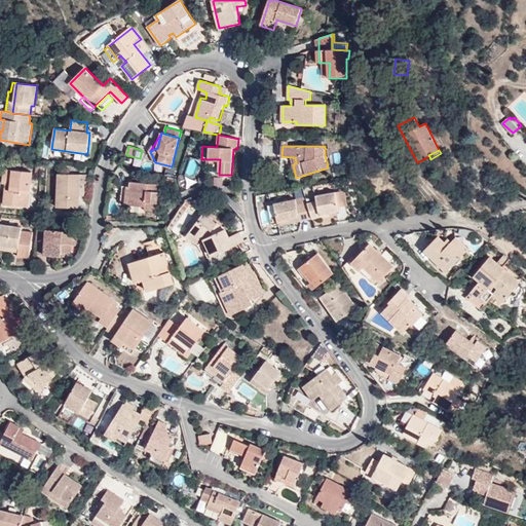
[(138,165),(140,158),(126,155),(124,161),(138,165)]
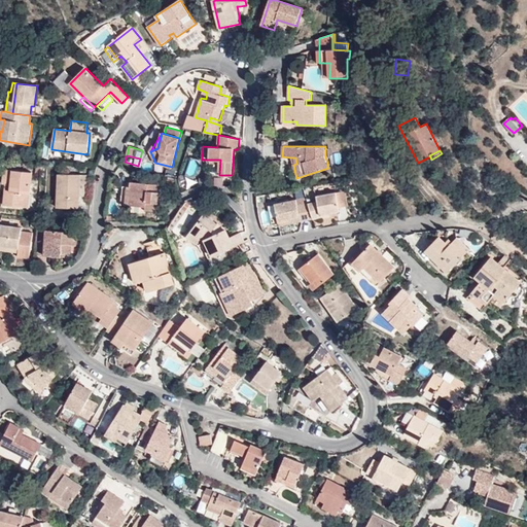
[(187,174),(195,176),(198,162),(190,161),(187,174)]
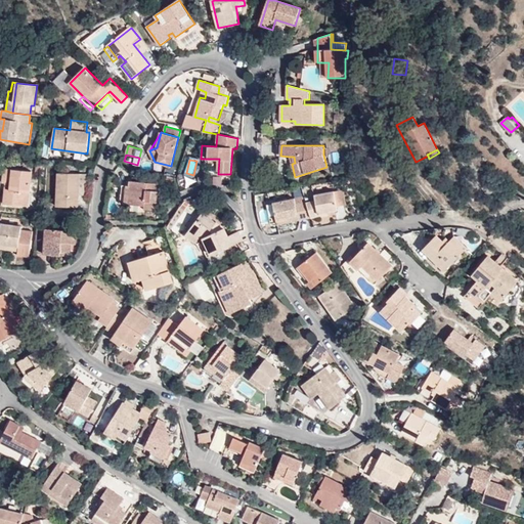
[(32,172),(4,169),(2,183),(5,184),(3,204),(29,207),(32,172)]
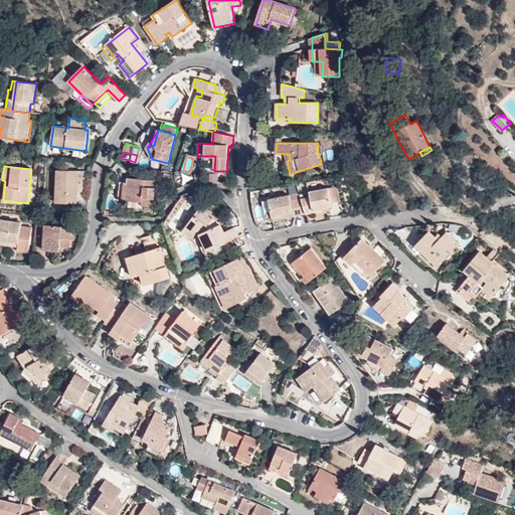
[(78,171),(57,170),(56,203),(76,204),(78,171)]
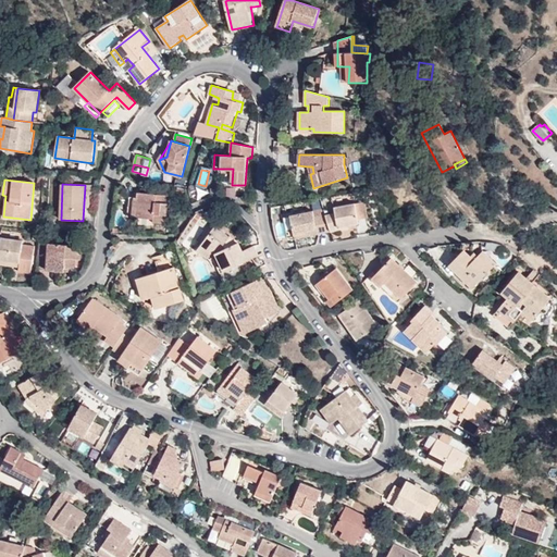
[(227,187),(226,197),(235,198),(236,188),(227,187)]
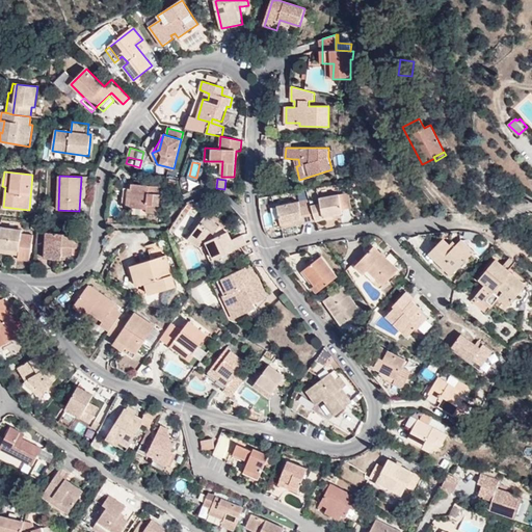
[(148,209),(148,212),(158,213),(162,187),(132,184),(131,189),(125,189),(123,207),(134,208),(148,209)]
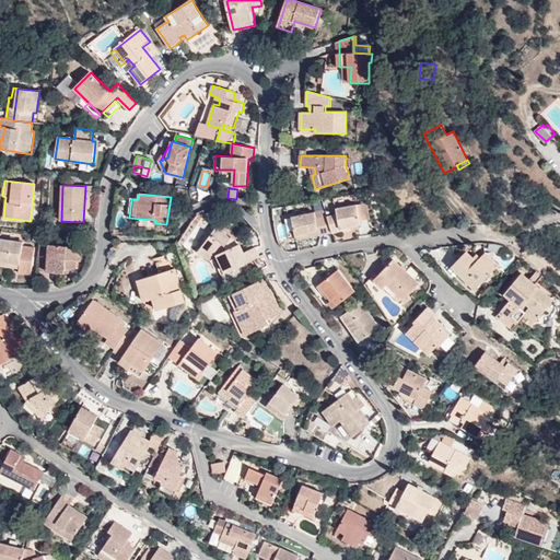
[(365,203),(357,205),(360,220),(368,219),(365,203)]
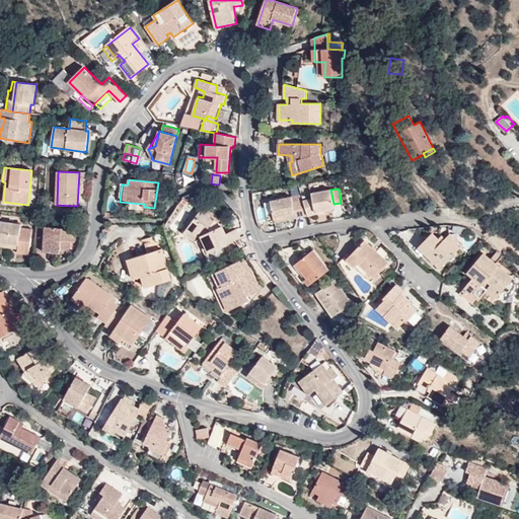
[(313,198),(304,200),(309,216),(316,215),(316,212),(324,211),(335,209),(334,204),(330,190),(312,194),(313,198)]
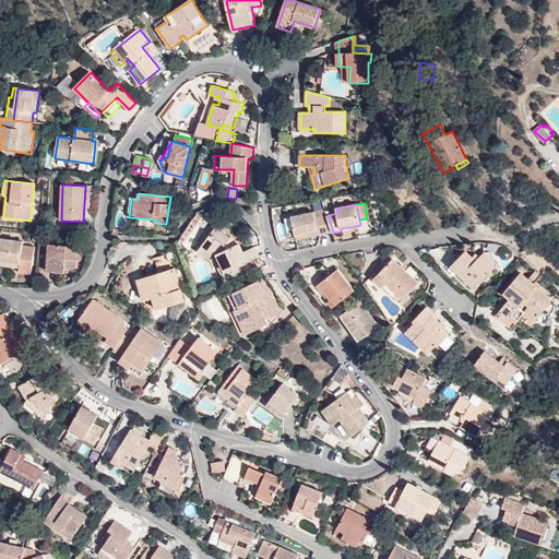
[(333,233),(328,215),(316,217),(314,212),(293,216),(297,236),(311,233),(311,232),(318,229),(319,236),(333,233)]
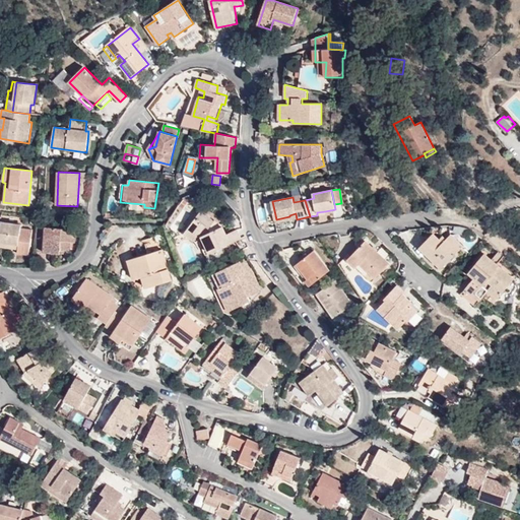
[(184,199),(170,217),(180,224),(193,206),(184,199)]
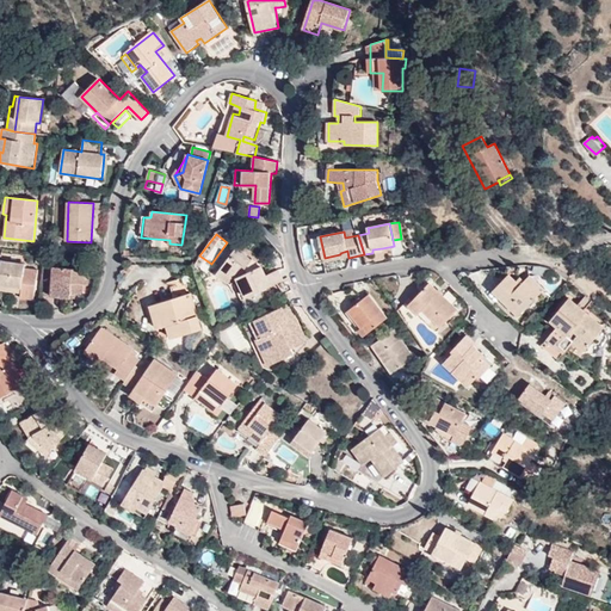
[(306,261),(320,258),(316,241),(301,245),(306,261)]
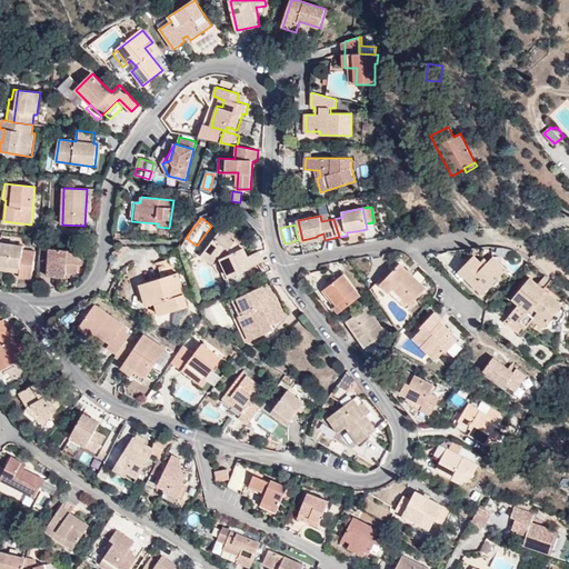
[(265,260),(260,251),(248,257),(245,248),(220,231),(202,256),(212,263),(216,260),(225,278),(265,260)]
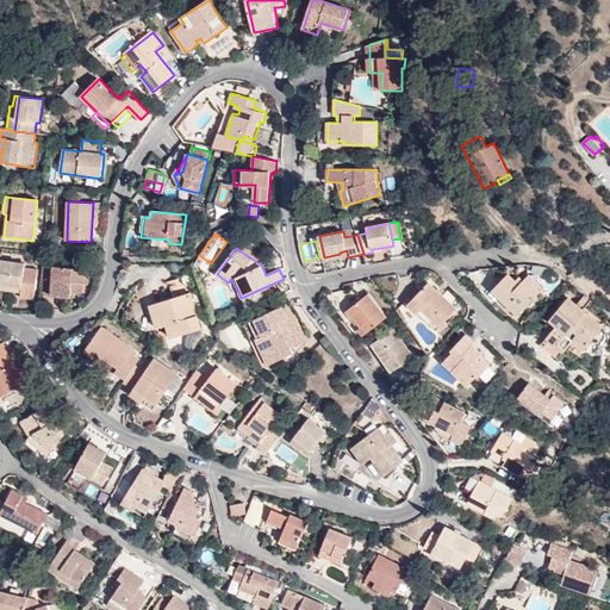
[(324,262),(348,257),(347,250),(340,253),(340,254),(324,257),(324,262)]
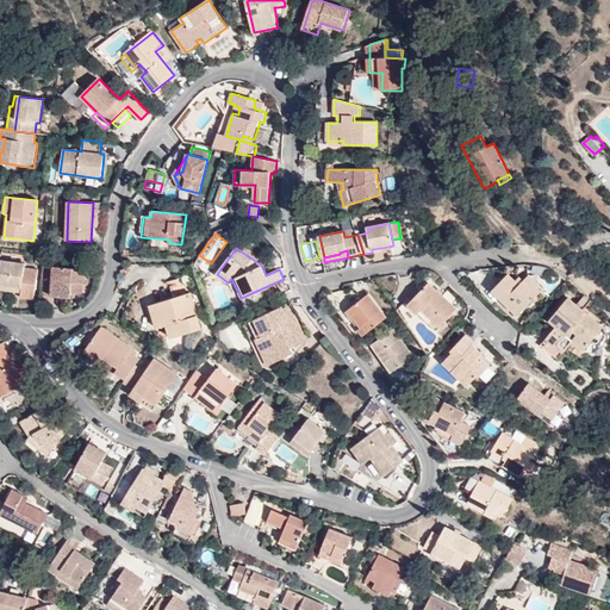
[(0,282),(23,286),(26,262),(0,259),(0,282)]
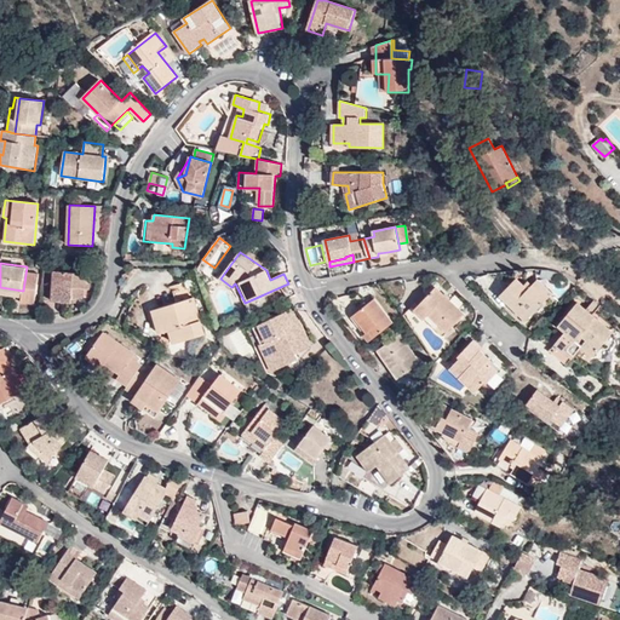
[(52,296),(72,297),(84,298),(85,288),(91,290),(92,275),(55,271),(52,296)]
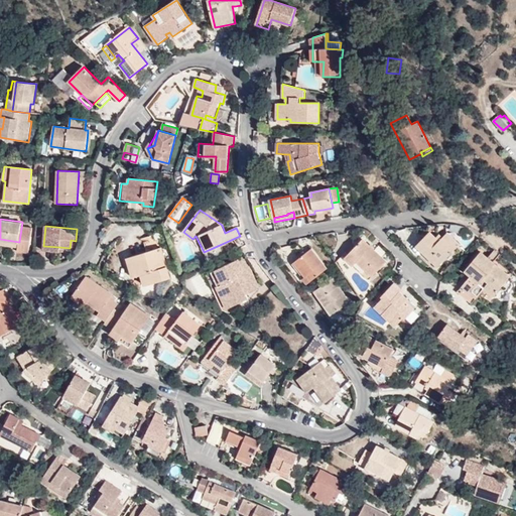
[(439,241),(437,238),(430,232),(417,246),(438,266),(460,245),(448,233),(443,238),(439,241)]
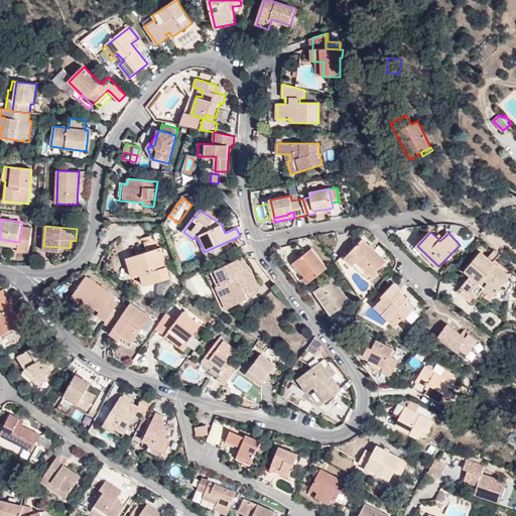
[(358,262),(373,276),(387,262),(364,239),(349,255),(346,253),(343,256),(354,266),(358,262)]
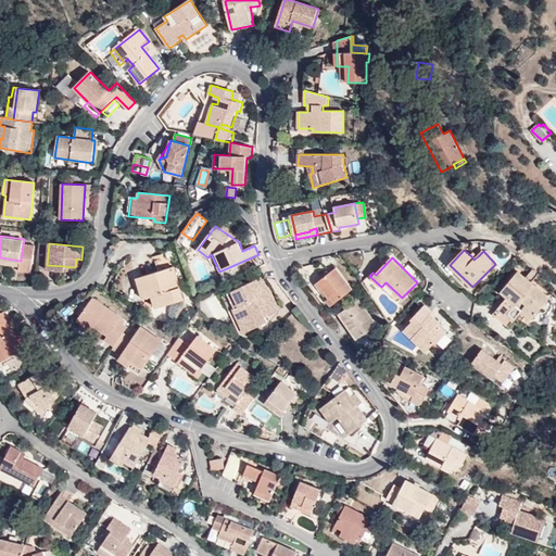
[(146,287),(140,288),(142,299),(152,297),(155,307),(184,300),(174,267),(142,277),(146,287)]
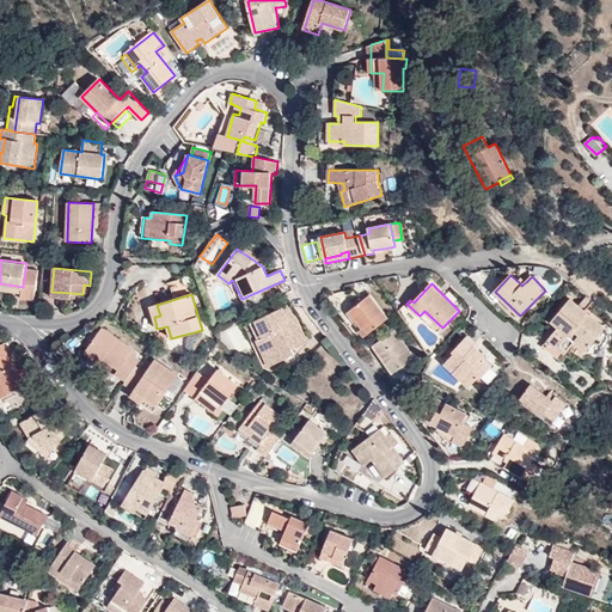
[(348,312),(365,336),(389,318),(371,295),(348,312)]
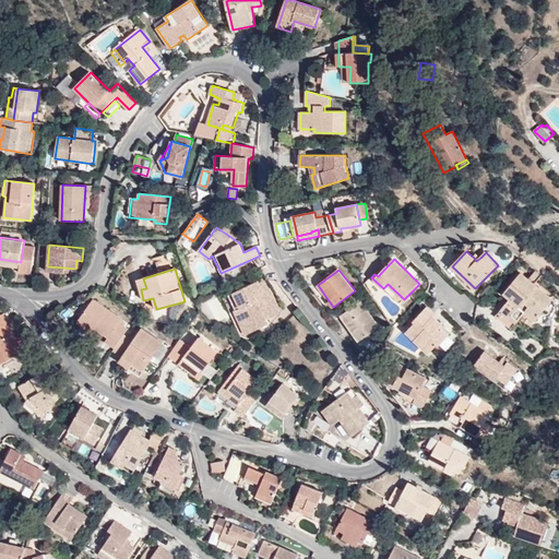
[(552,299),(522,273),(504,294),(511,299),(496,317),(510,330),(525,313),(534,321),(552,299)]
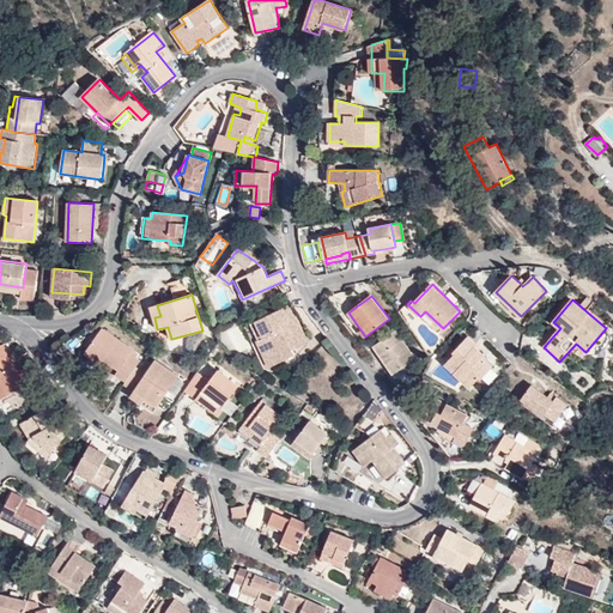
[(265,339),(260,340),(258,341),(269,368),(295,356),(292,350),(308,343),(297,317),(295,319),(289,307),(256,322),(265,339)]
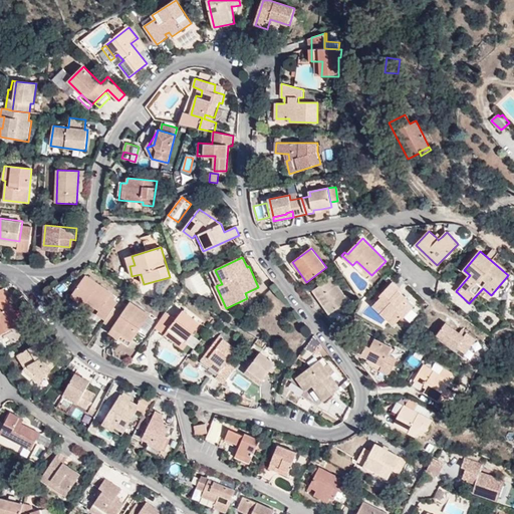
[(367,280),(371,275),(356,261),(352,265),(367,280)]
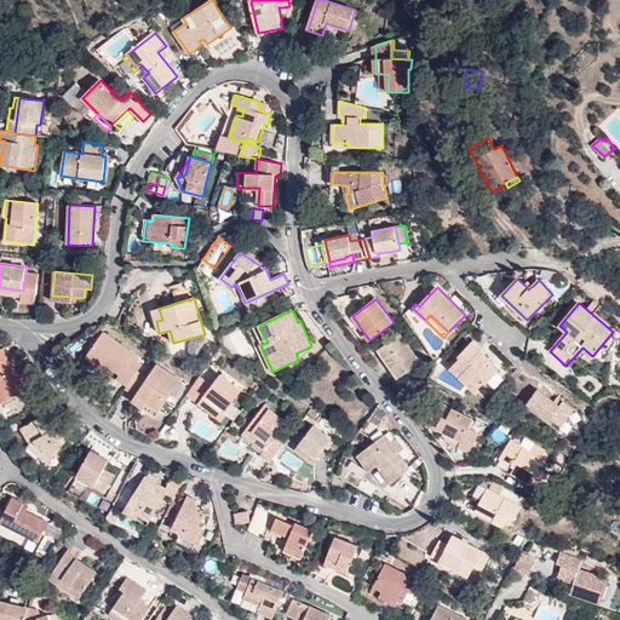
[(532,331),(541,321),(539,319),(529,328),(532,331)]
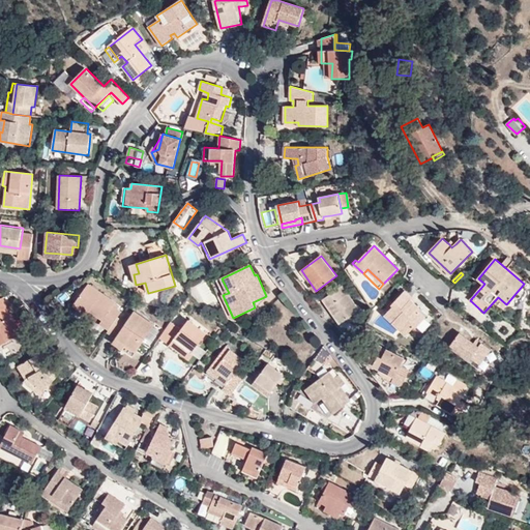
[(218,280),(225,294),(229,293),(222,278),(218,280)]
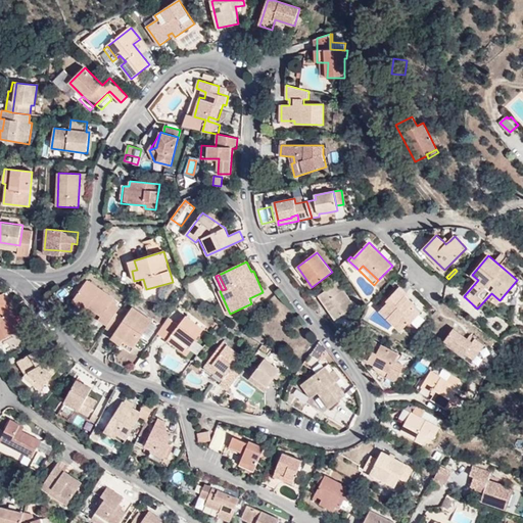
[(201,276),(187,284),(198,302),(212,294),(201,276)]
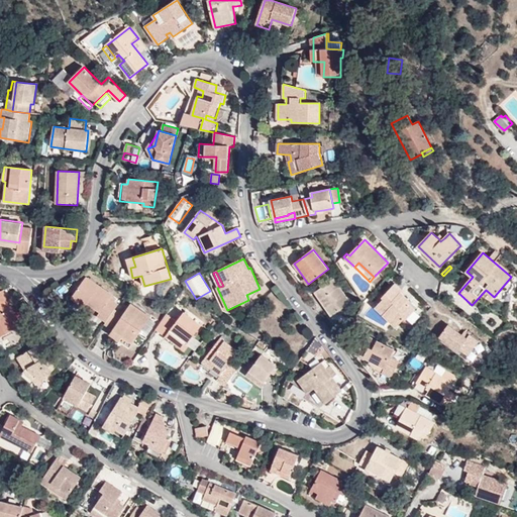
[(106,322),(114,310),(118,304),(111,299),(113,296),(86,277),(72,299),(85,308),(88,304),(100,313),(98,316),(106,322)]
